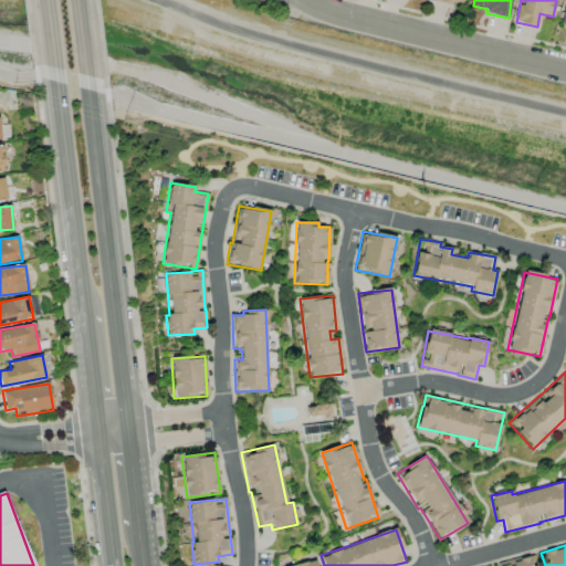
[(535,565),(533,555),(493,564),(493,565),(535,565)]
